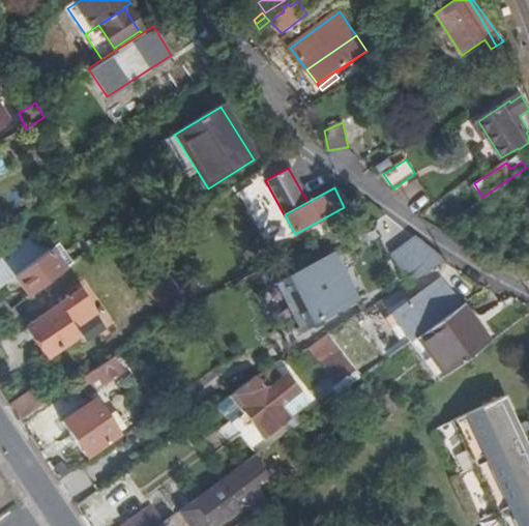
[(493,216),(483,202),(462,214),(471,230),(493,216)]
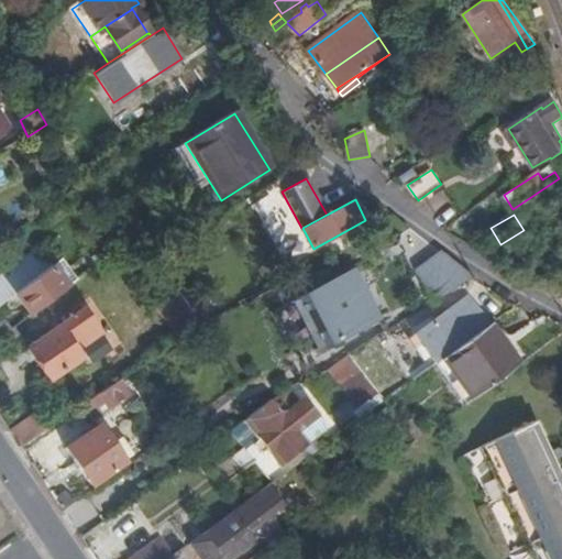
[(301,228),(287,236),(299,255),(313,249),(302,228),(301,228)]
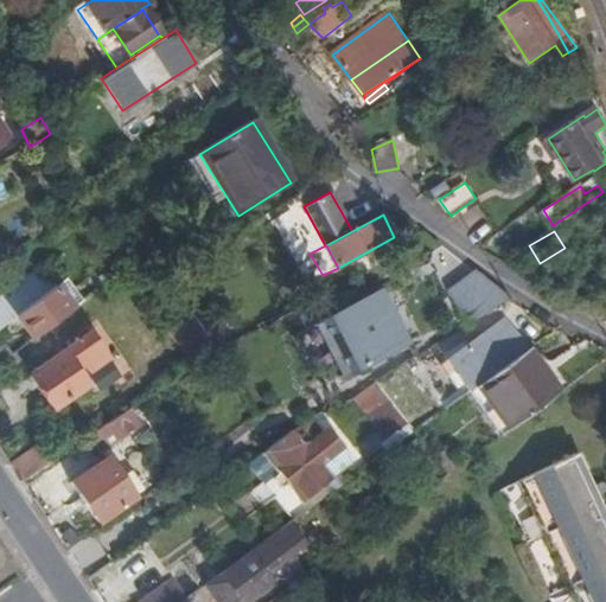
[(483,261),(445,282),(466,319),(504,298),(483,261)]
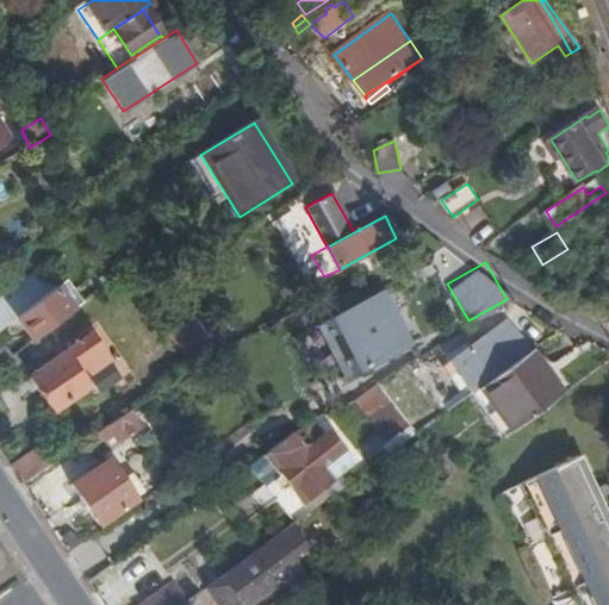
[(0,300),(0,330),(17,318),(56,288),(43,269),(5,297),(0,300)]
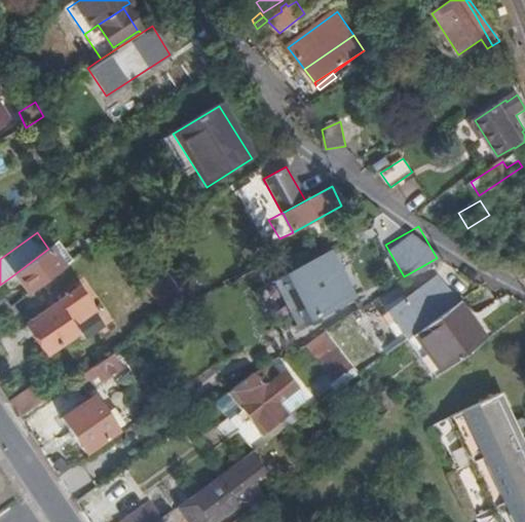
[(106,236),(94,246),(99,252),(114,238),(106,236)]
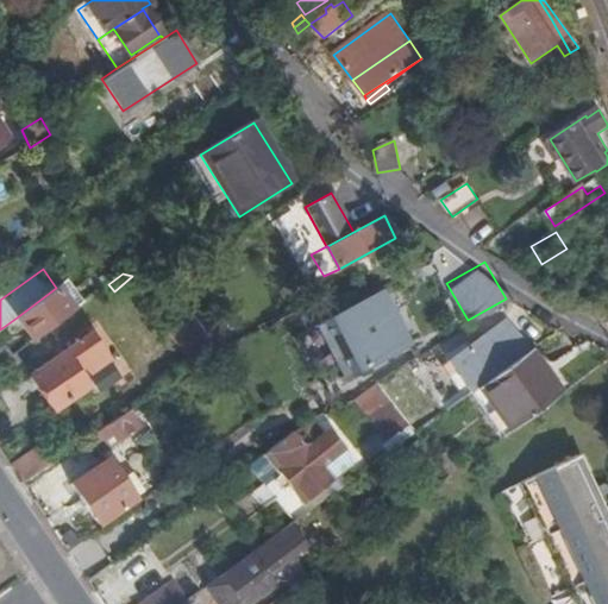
[(56,288),(17,318),(35,340),(86,301),(75,289),(67,278),(56,288)]
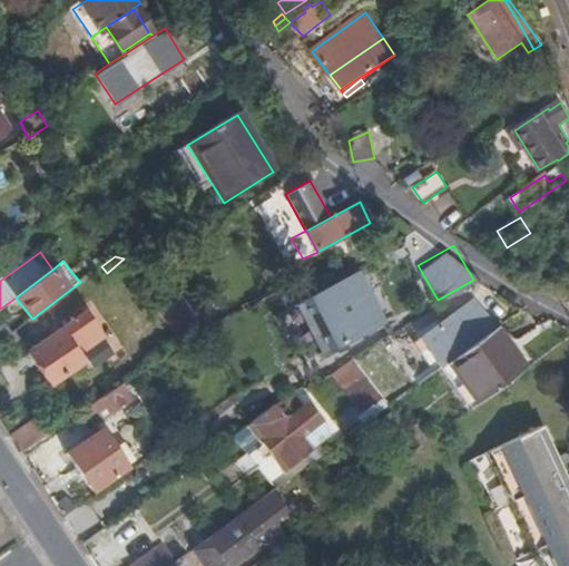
[(399,313),(372,265),(320,294),(346,343),(399,313)]
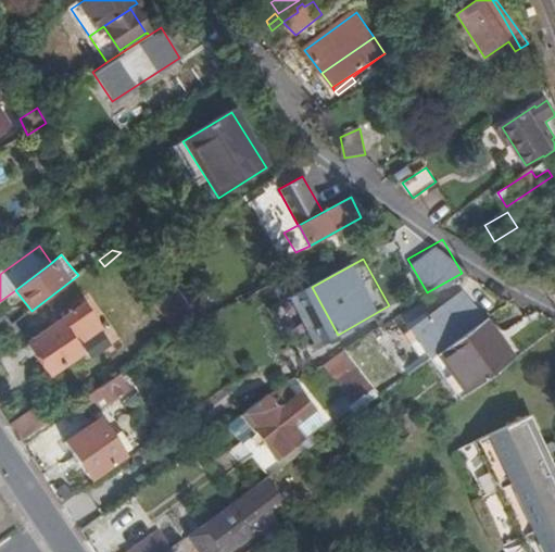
[(179,333),(199,320),(176,289),(154,300),(179,333)]
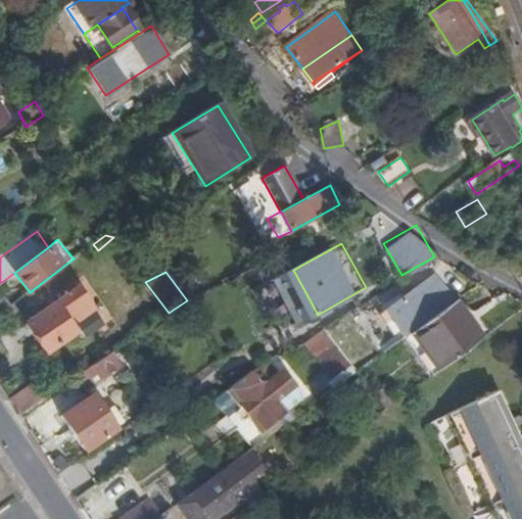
[(452,303),(456,300),(437,275),(417,290),(416,288),(387,309),(407,336),(412,332),(433,316),(452,303)]
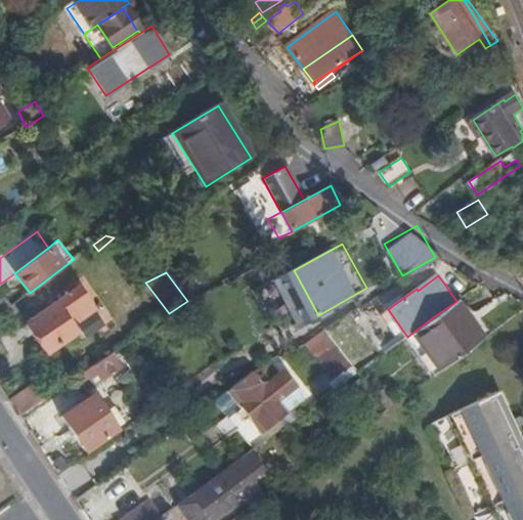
[(105,327),(78,289),(26,326),(45,354),(74,335),(81,344),(105,327)]
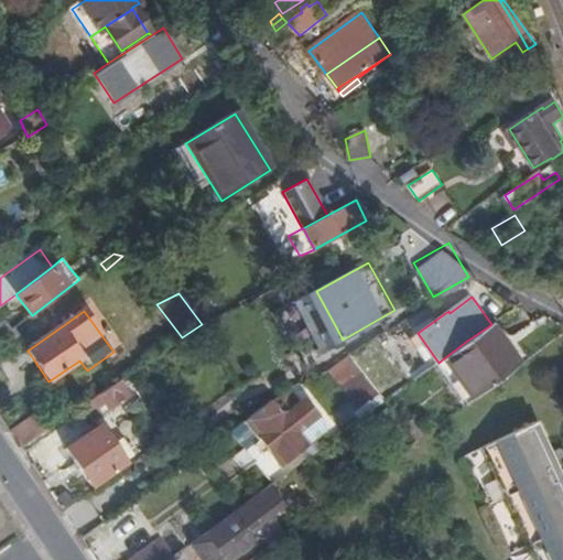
[(504,350),(487,327),(467,341),(444,358),(473,398),(521,364),(509,346),(504,350)]
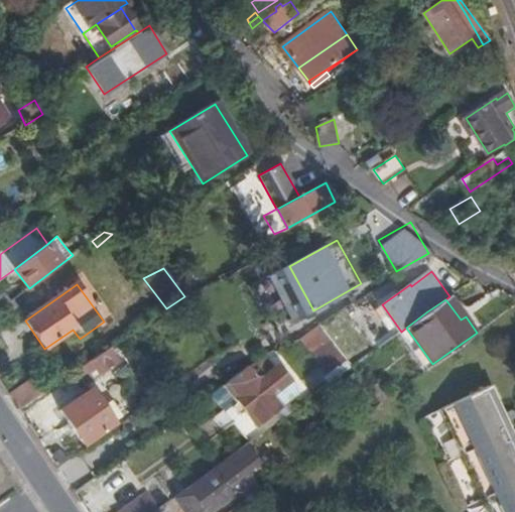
[(329,340),(318,325),(301,335),(313,352),(314,351),(329,340)]
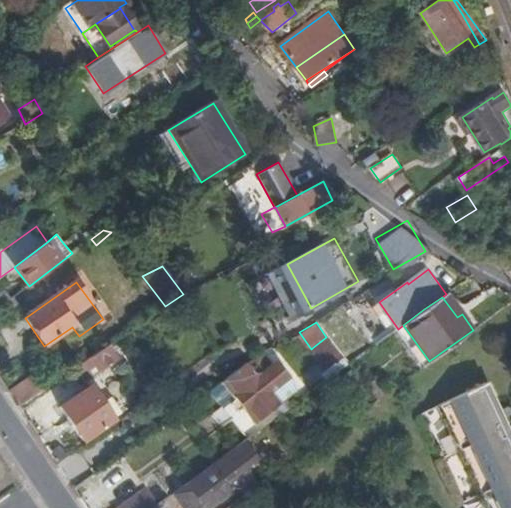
[(343,360),(326,337),(312,348),(329,370),(343,360)]
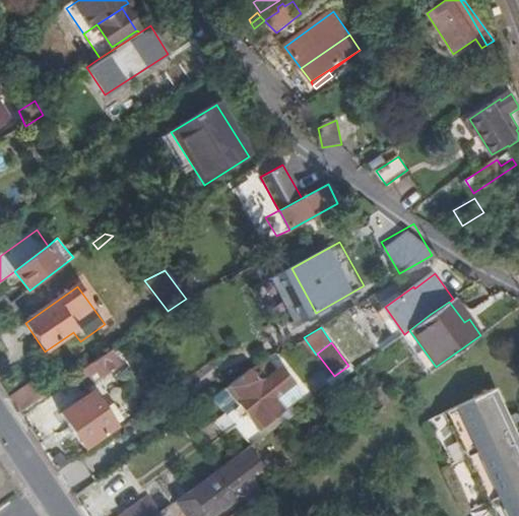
[(111,350),(76,374),(86,388),(121,364),(111,350)]
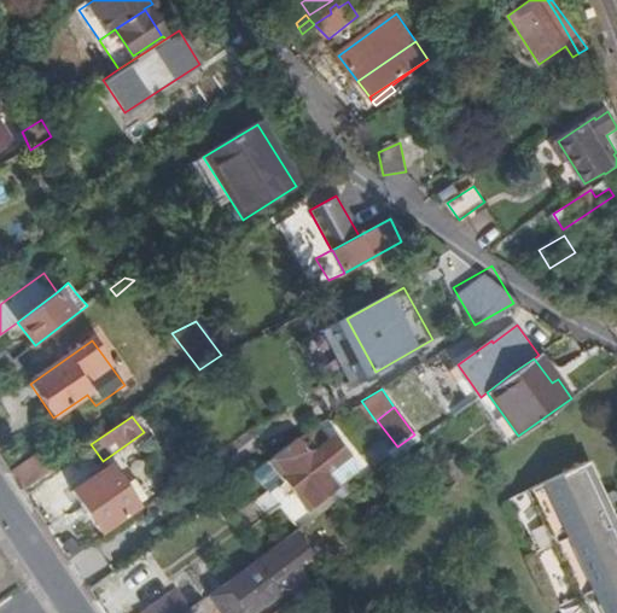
[(285,449),(269,461),(284,480),(294,492),(307,511),(361,470),(336,437),(329,443),(318,428),(285,449)]
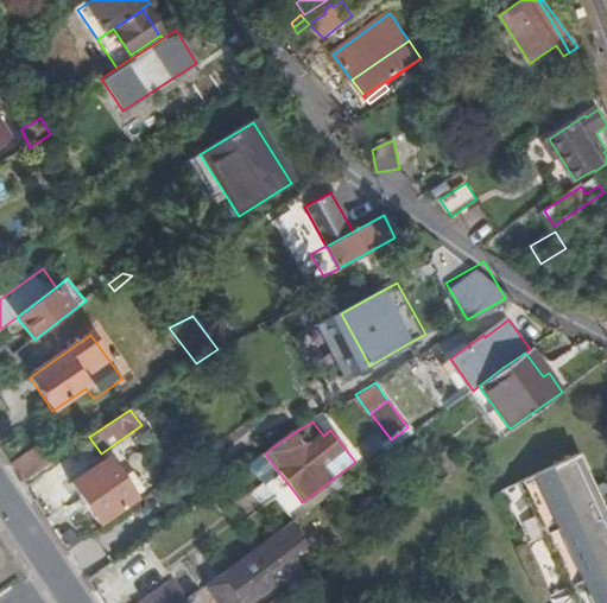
[(40,446),(12,465),(24,482),(51,463),(40,446)]
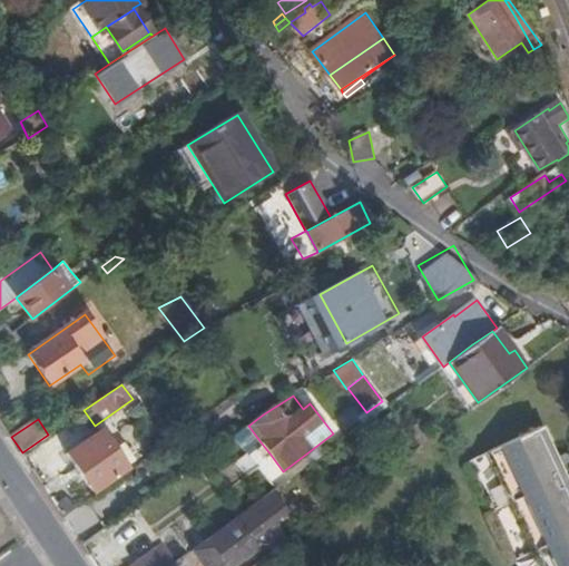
[(568,487),(542,428),(487,454),(538,565),(568,565),(568,487)]
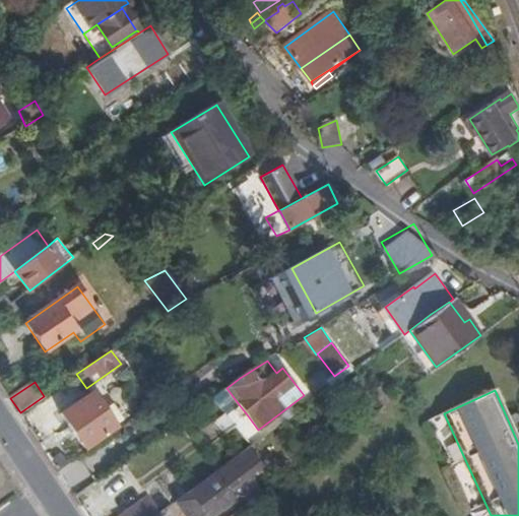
[(116,427),(92,392),(60,414),(83,448),(116,427)]
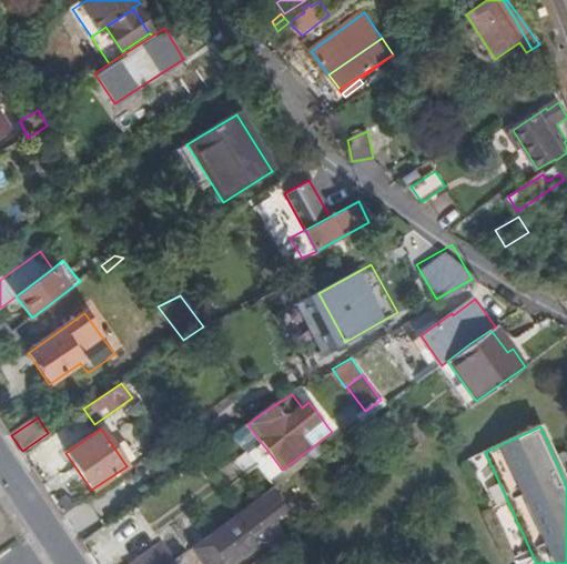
[(270,453),(261,442),(256,447),(264,457),(270,453)]
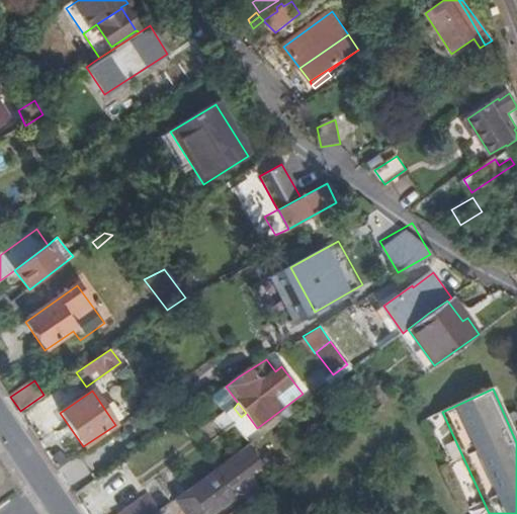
[(177,501),(185,513),(209,513),(243,491),(236,482),(260,464),(248,447),(177,501)]
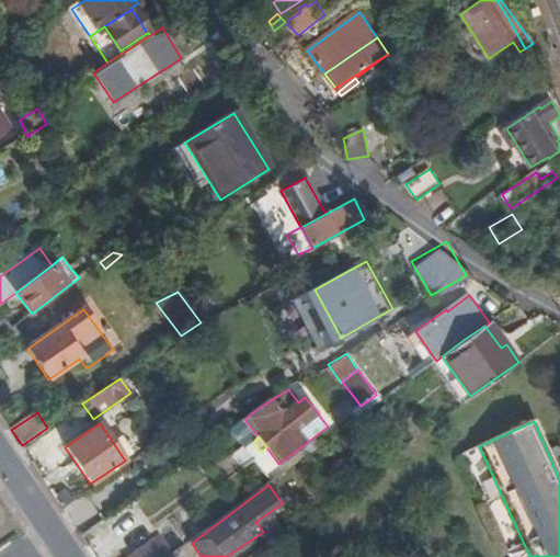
[(0,523),(12,515),(0,497),(0,523)]
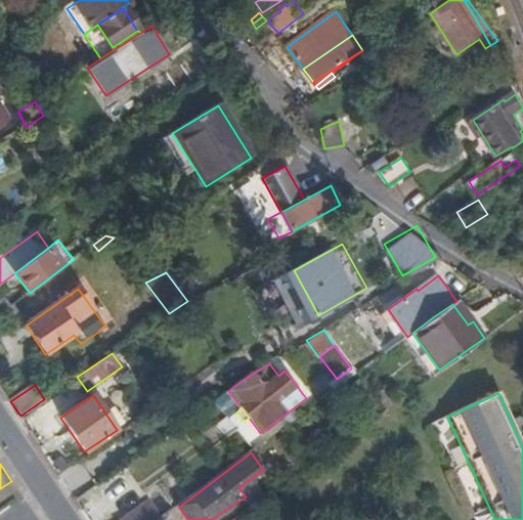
[(129,519),(154,519),(146,508),(129,519)]
